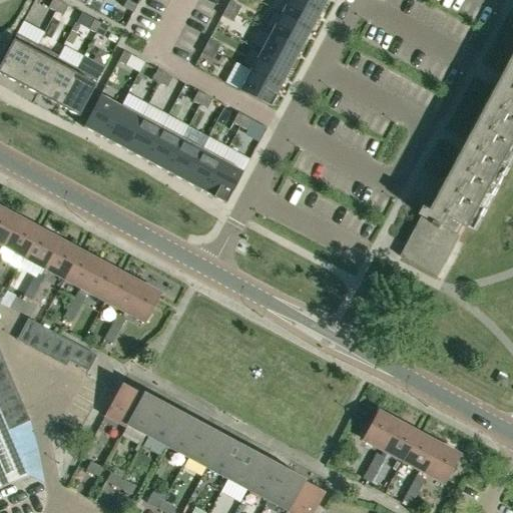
[(56,0),(51,0),(48,8),(55,12),(60,2),(56,0)]
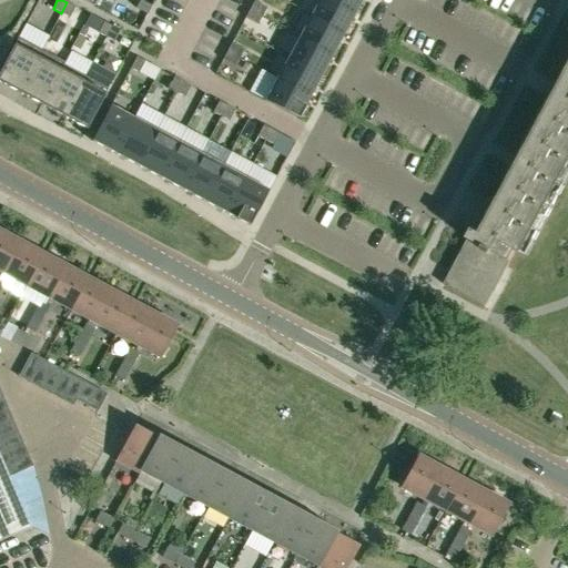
[(140,0),(135,8),(146,14),(151,6),(140,0)]
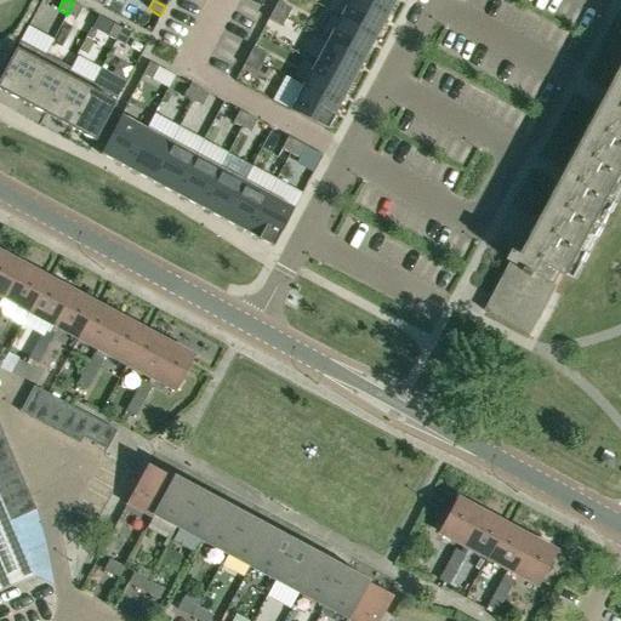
[(365,0),(347,0),(340,16),(376,36),(389,13),(365,0)]
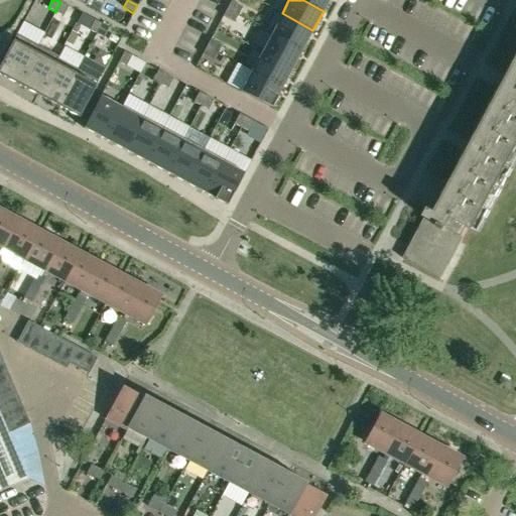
[(303,0),(324,11),(329,0),(303,0)]
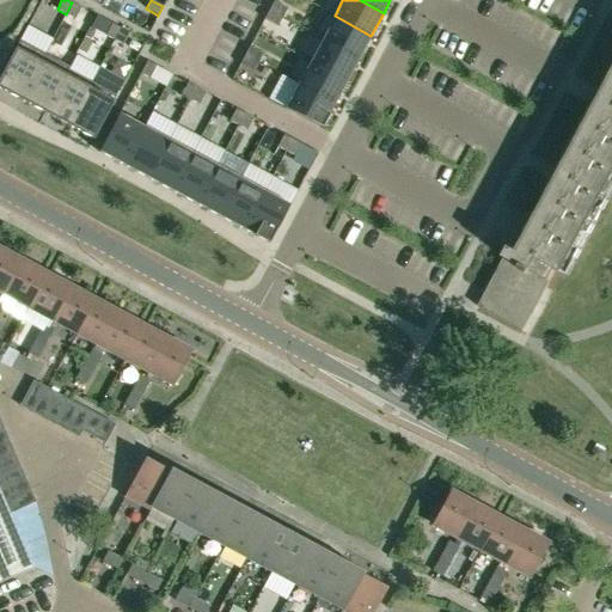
[(274,1),(269,10),(282,17),(287,8),(274,1)]
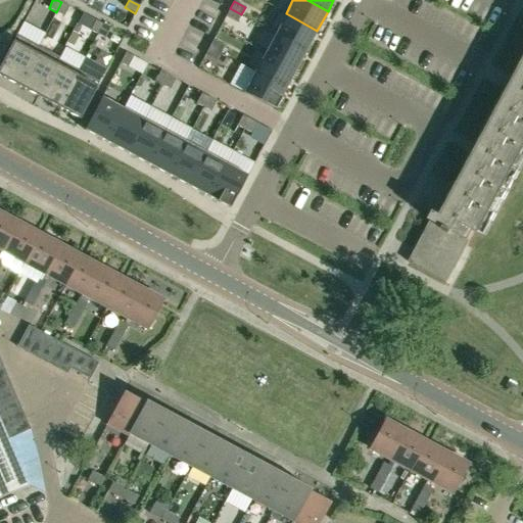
[(61,2),(56,12),(63,16),(68,6),(61,2)]
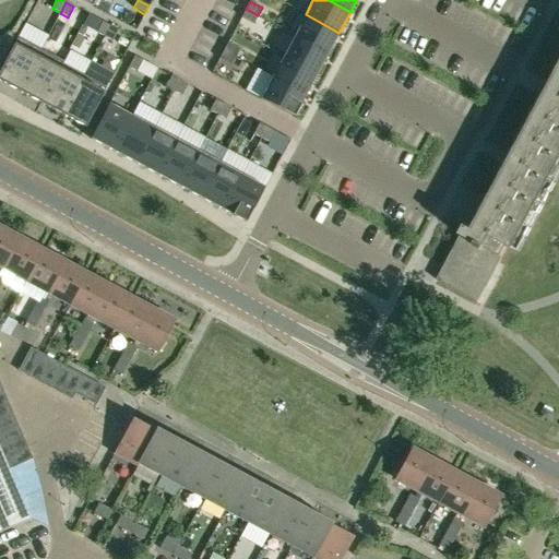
[(246,9),(241,18),(253,24),(258,15),(246,9)]
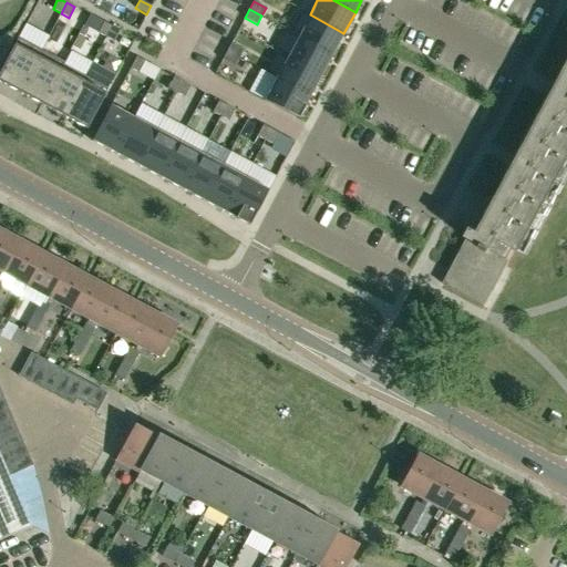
[(310,14),(299,35),(332,54),(343,33),(310,14)]
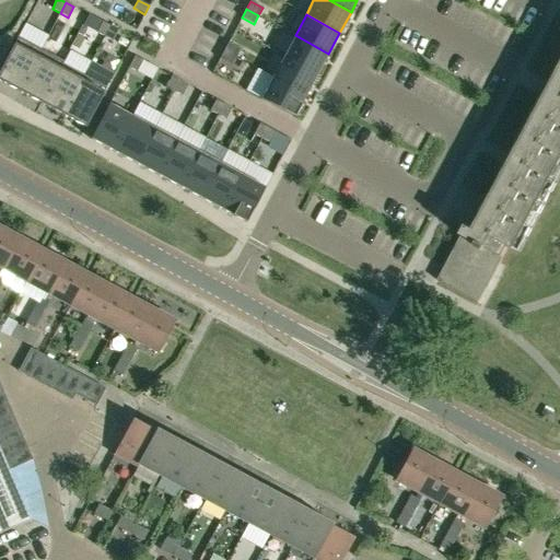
[(103,22),(96,33),(105,37),(111,26),(103,22)]
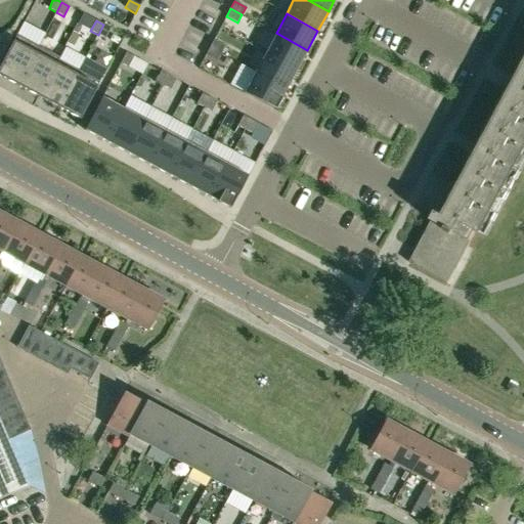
[(103,25),(98,35),(105,38),(111,28),(103,25)]
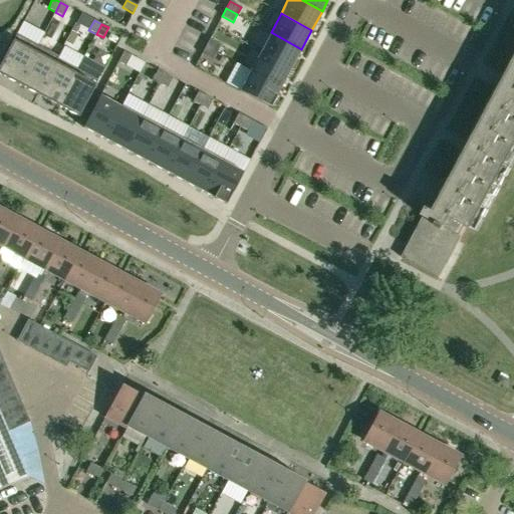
[(271,32),(260,51),(291,68),(301,49),(271,32)]
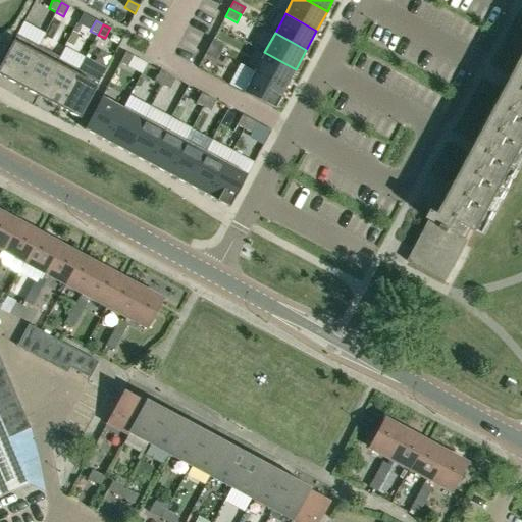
[(16,35),(0,65),(0,75),(17,86),(38,46),(16,35)]
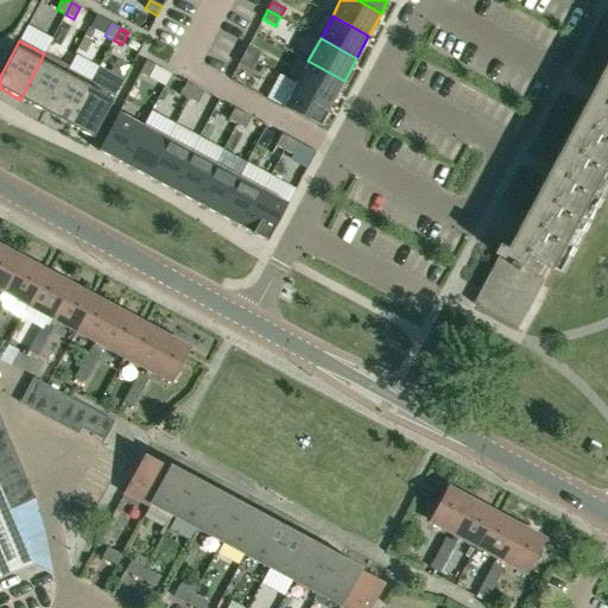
[(248,46),(244,55),(257,62),(261,54),(248,46)]
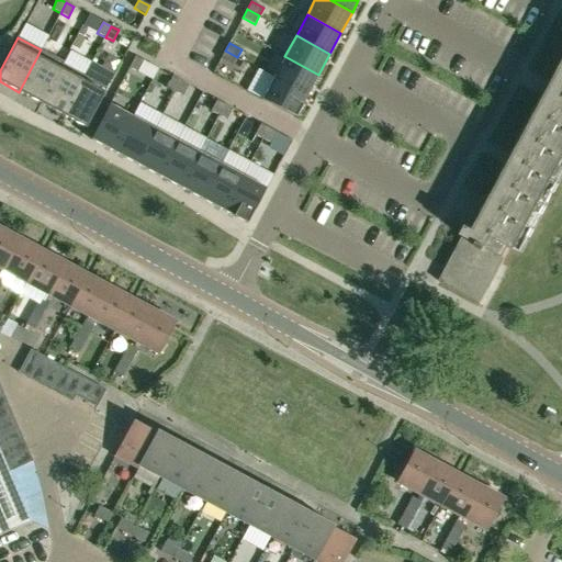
[(41,49),(19,92),(41,103),(63,62),(41,49)]
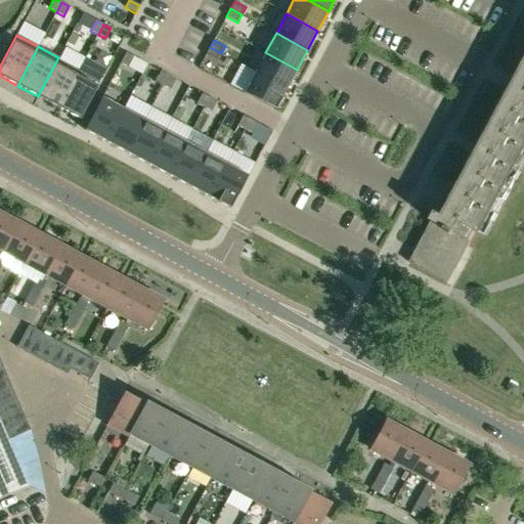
[(210,47),(205,55),(217,61),(221,53),(210,47)]
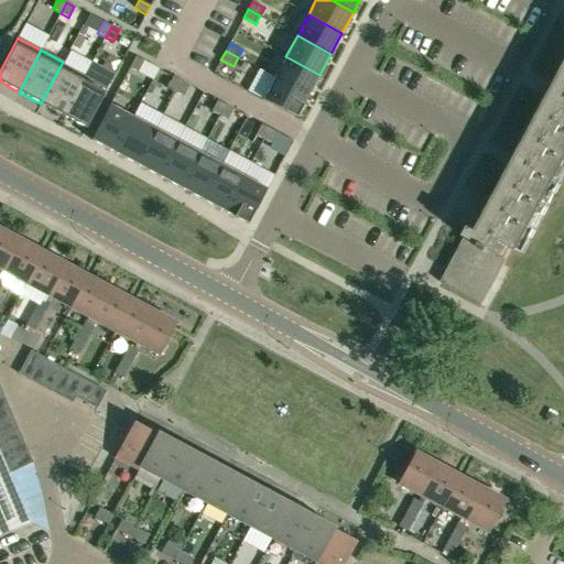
[(136,56),(129,67),(138,72),(143,61),(136,56)]
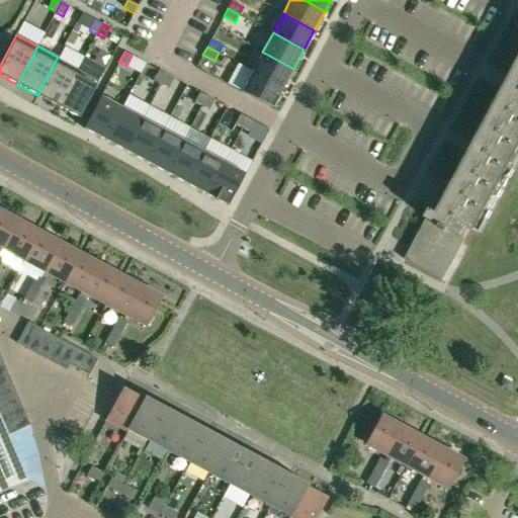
[(262,52),(252,71),(283,88),(293,69),(262,52)]
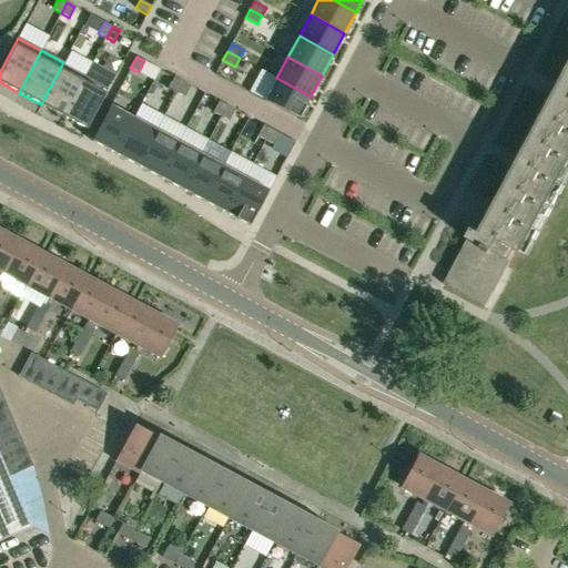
[(63,62),(41,104),(63,117),(84,77),(63,64),(64,62),(63,62)]
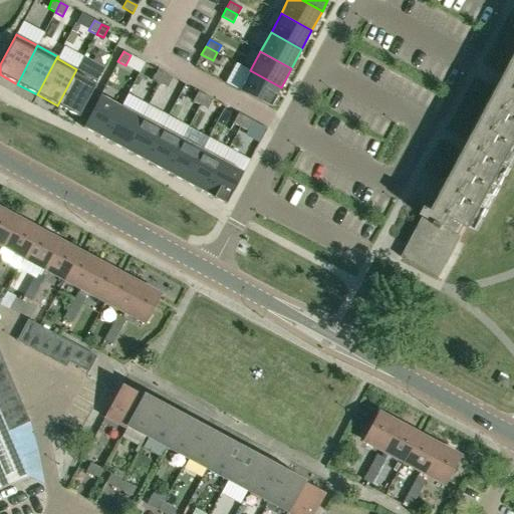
[(226,82),(225,82),(239,90),(270,107),(270,106),(281,87),(250,70),(236,63),(226,82)]
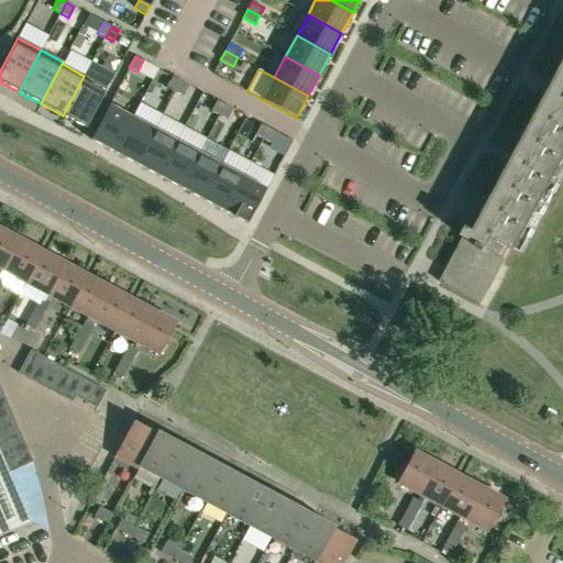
[(477,231),(472,228),(470,227),(441,283),(482,304),(511,247),(518,251),(562,165),(562,69),(484,219),(477,231)]
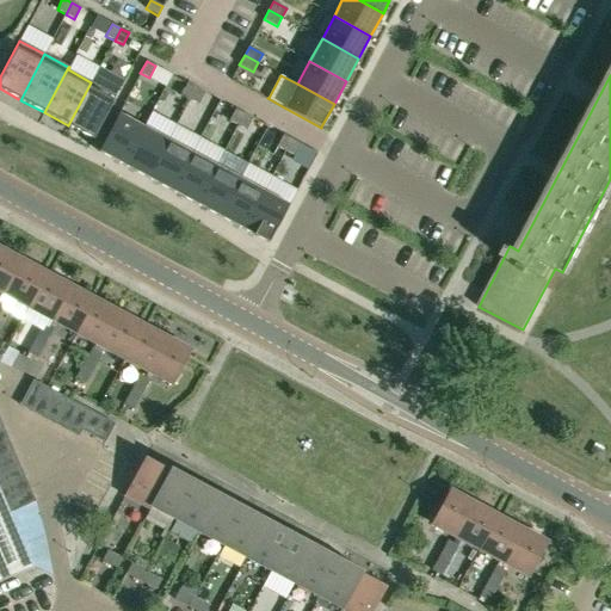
[(91,82),(68,125),(93,139),(116,96),(91,82)]
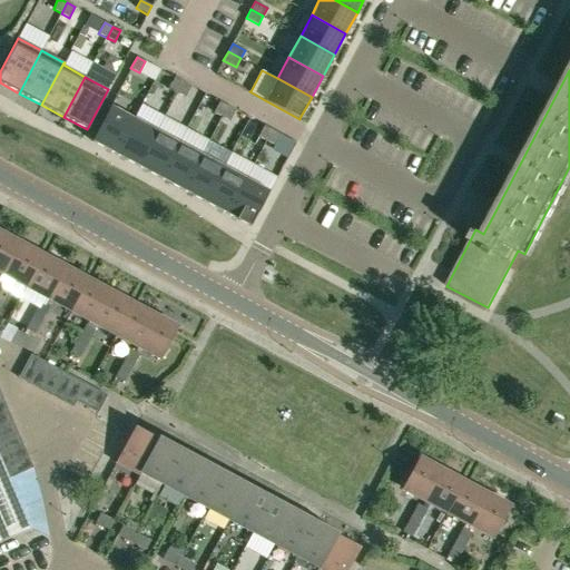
[(175,78),(169,89),(177,94),(183,81),(175,78)]
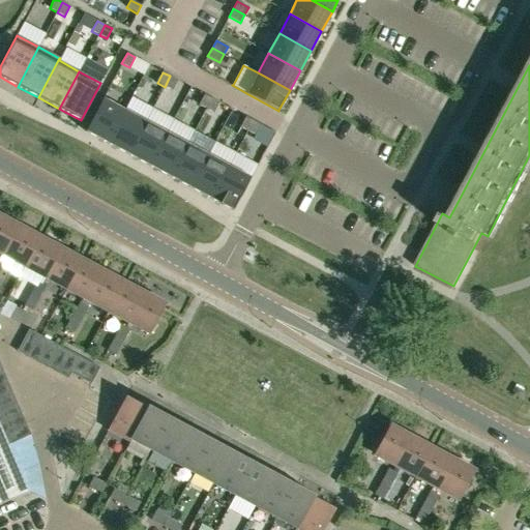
[(170,76),(165,87),(172,90),(178,80),(170,76)]
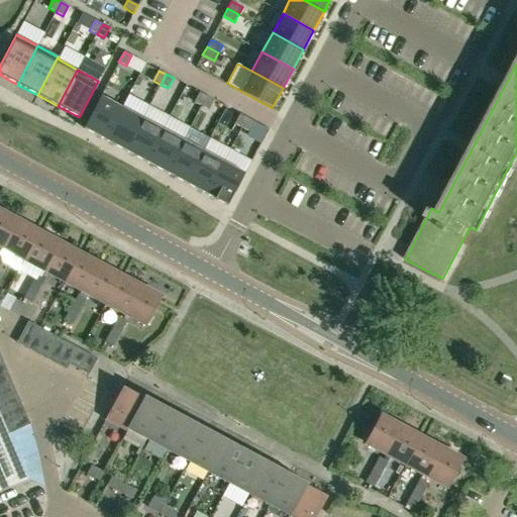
[(199,92),(194,102),(201,106),(206,96),(199,92)]
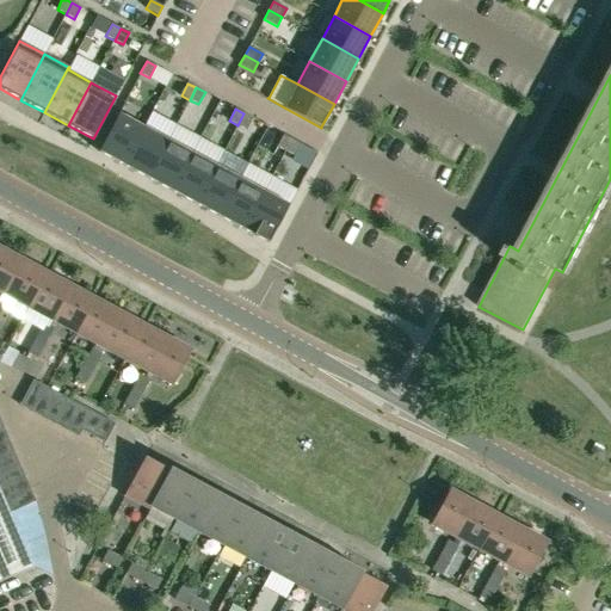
[(144,127),(123,165),(147,178),(168,140),(177,124),(153,111),(144,127)]
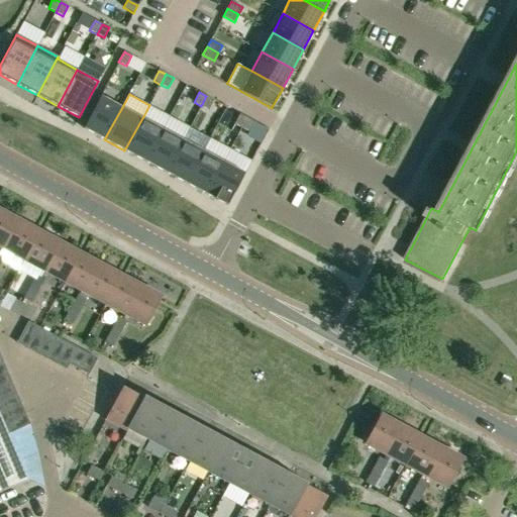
[(101,96),(83,128),(104,139),(122,107),(101,96)]
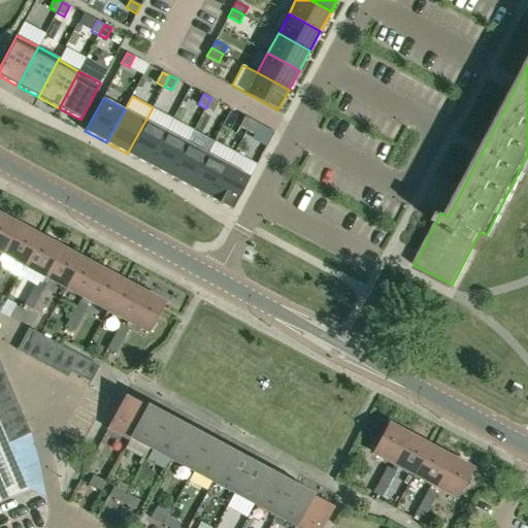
[(210,98),(205,108),(212,112),(219,102),(210,98)]
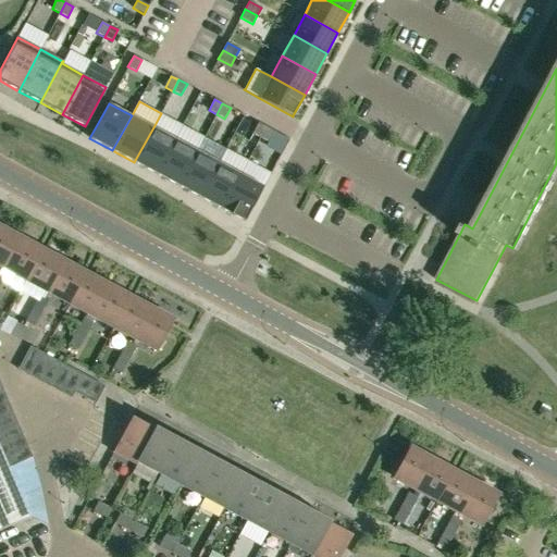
[(258,123),(252,134),(260,138),(265,127),(258,123)]
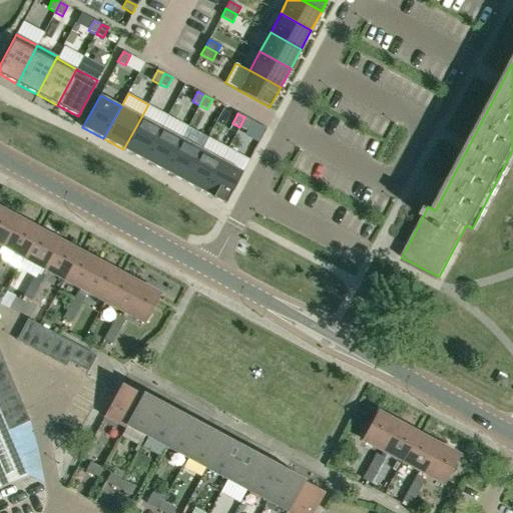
[(161,127),(143,160),(164,171),(181,138),(188,125),(168,114),(161,127)]
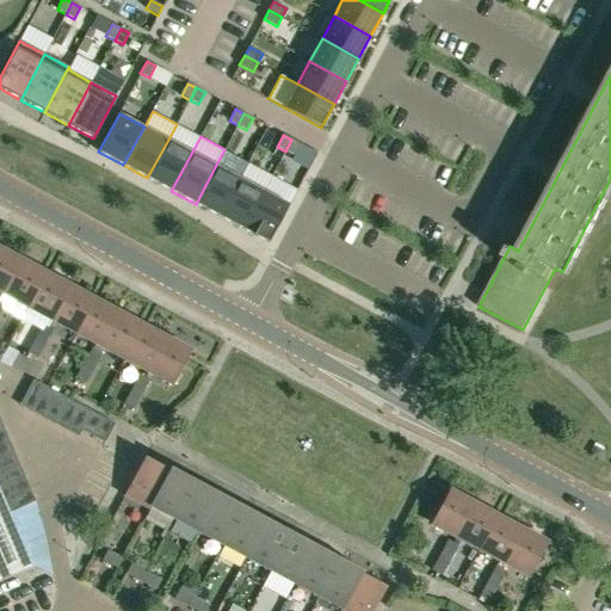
[(168,140),(147,178),(171,191),(192,152),(168,140)]
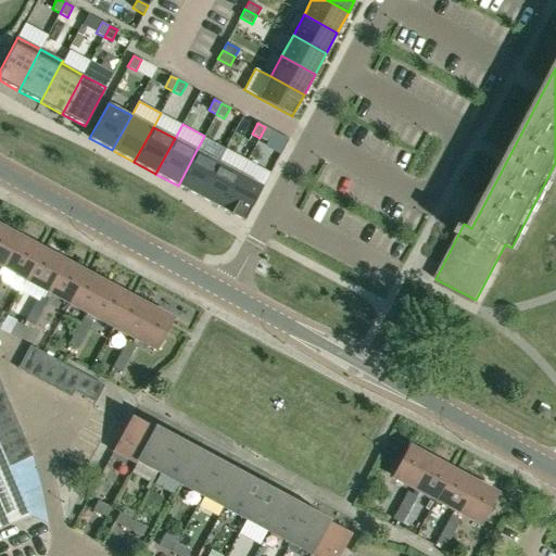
[(265,127),(260,138),(267,141),(274,130),(265,127)]
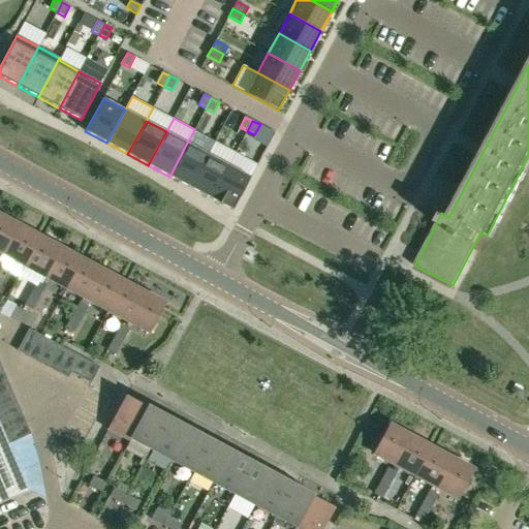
[(254,134),(252,139),(266,147),(274,132),(260,124),(254,134)]
